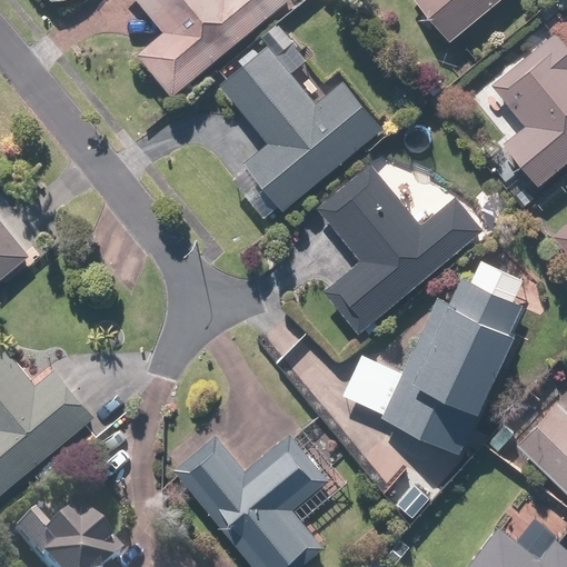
[(129,20),(151,48),(140,57),(171,96),(288,0),(133,0),(142,9),(129,20)]
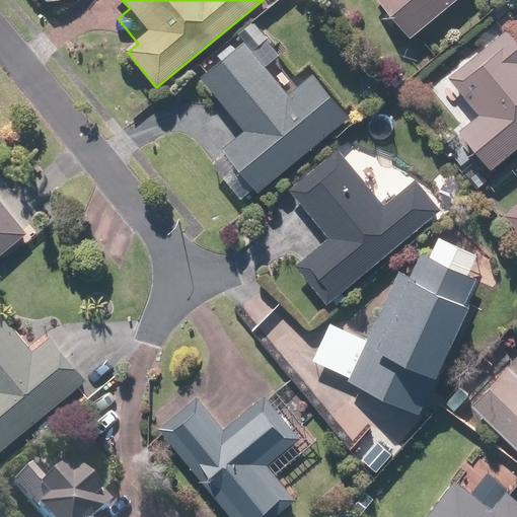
[(375,0),(408,41),(457,0),(375,0)]
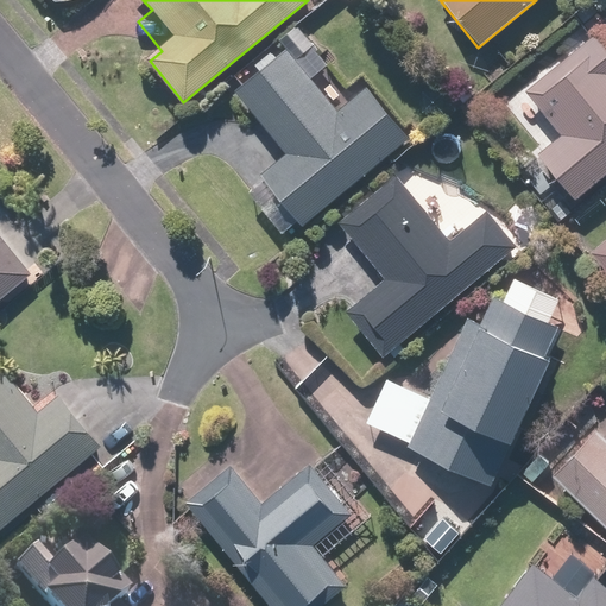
[(250,184),(290,234),(406,139),(366,89),(336,113),(310,80),(328,64),(295,23),(271,42),(276,49),(254,67),(258,71),(234,89),(286,155),(250,184)]
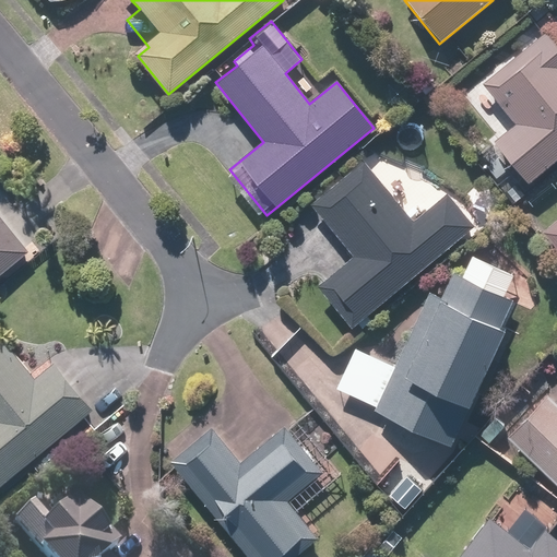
[(556,55),(543,37),(481,87),(509,123),(490,139),(526,184),(556,158),(556,55)]
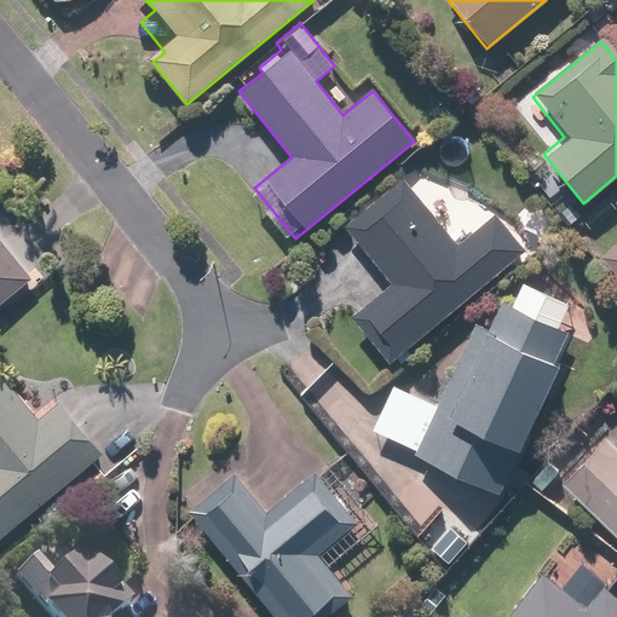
[(390,287),(352,316),(390,362),(525,253),(495,215),(459,246),(404,179),(344,229),(390,287)]
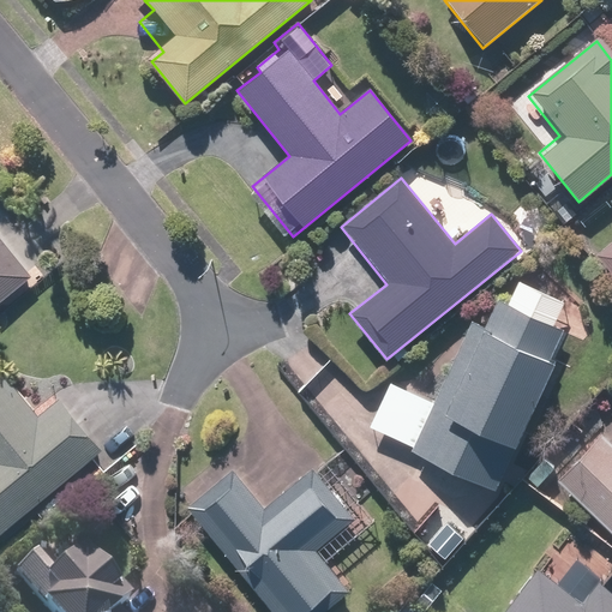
[(611,240),(595,256),(611,275),(611,240)]
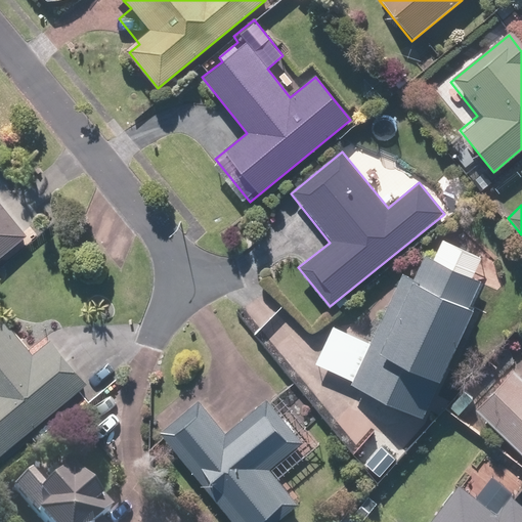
[(0,260),(27,241),(0,206),(0,260)]
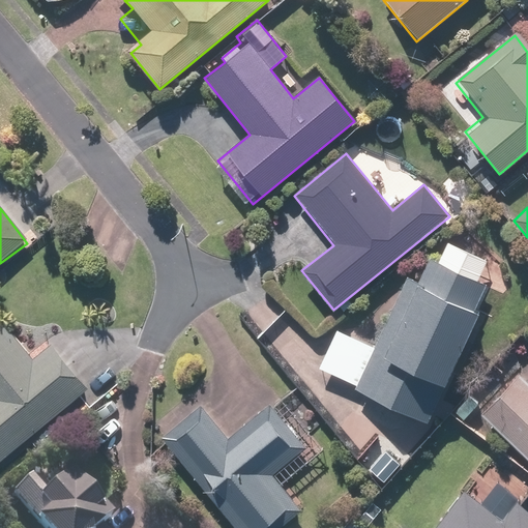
[(417,284),(405,279),(355,390),(378,401),(400,410),(428,422),(462,345),(480,353),(504,300),(486,292),(488,287),(477,282),(486,262),(444,244),(436,263),(428,260),(417,284)]
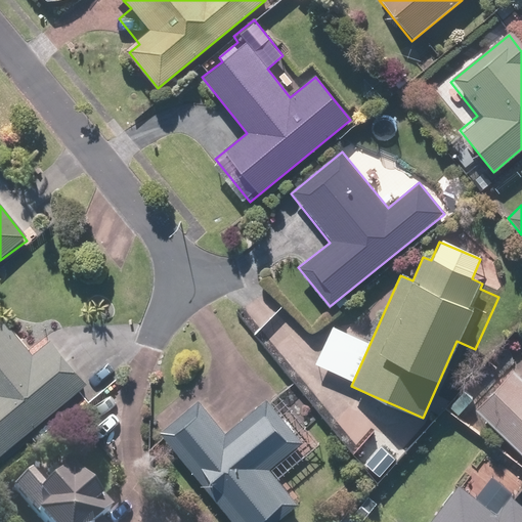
[(0,453),(86,385),(50,341),(33,355),(0,314),(0,453)]
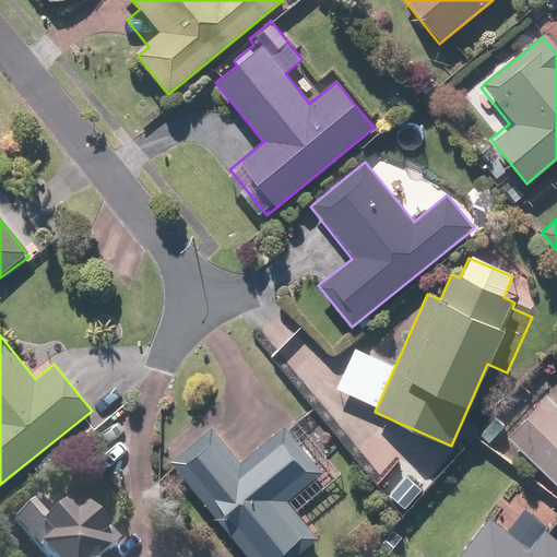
[(556,405),(548,396),(508,439),(556,486),(556,405)]
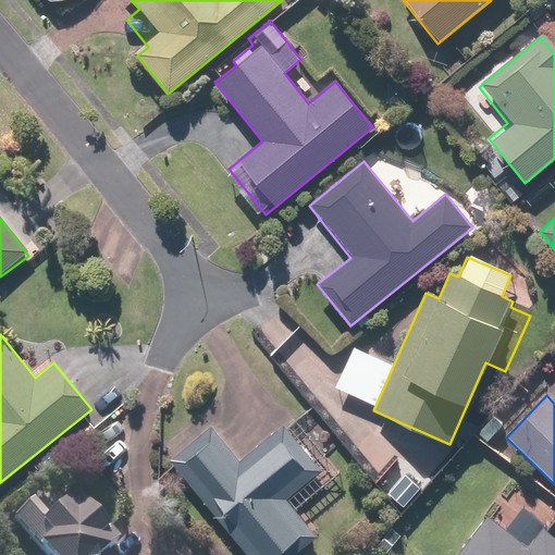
[(459,432),(490,445),(500,422),(488,417),(493,405),(475,397),(459,432)]
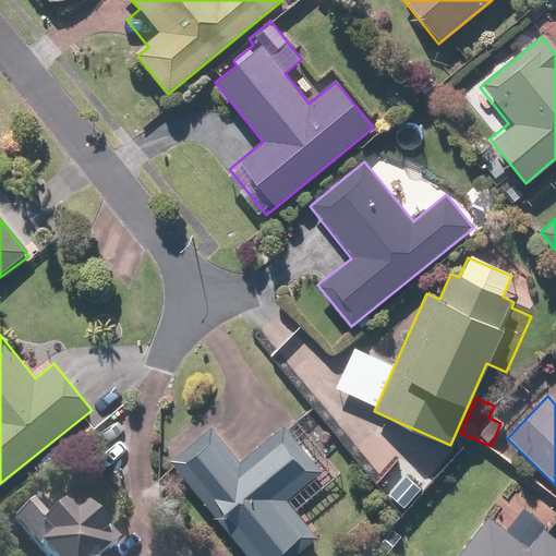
[(179,454),(168,462),(246,555),(295,555),(317,538),(294,510),(335,476),(321,460),(339,445),(312,412),(244,470),(222,444),(230,437),(207,410),(169,443),(179,454)]
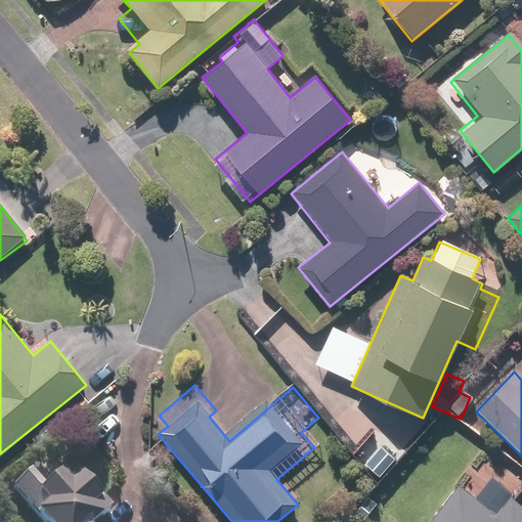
[(395,405),(374,396),(364,418),(386,428),(395,405)]
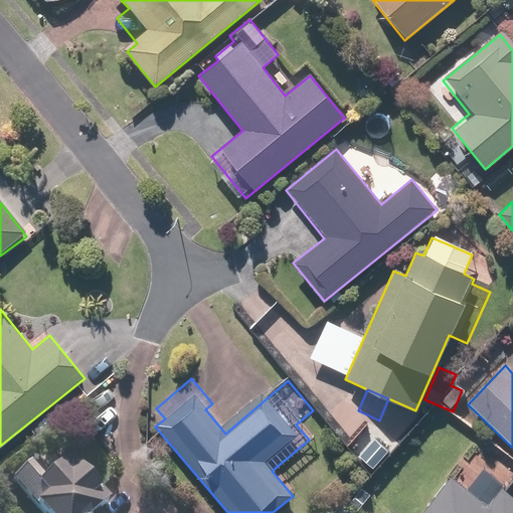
[(512,479),(512,460),(479,435),(420,512),(512,512),(512,493),(506,489),(512,479)]
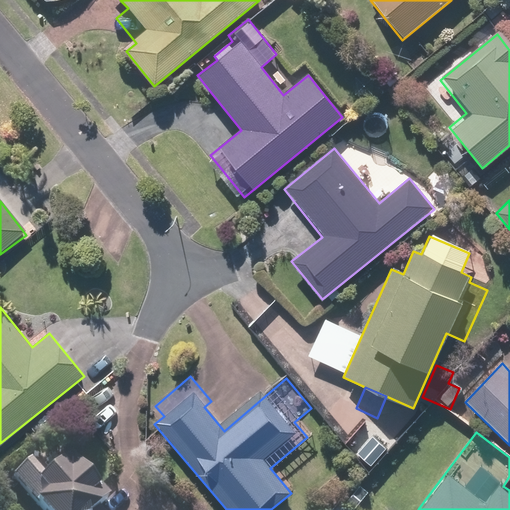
[(27,465),(10,480),(36,509),(137,509),(136,508),(135,509),(113,509),(59,446),(31,470),(27,465)]
